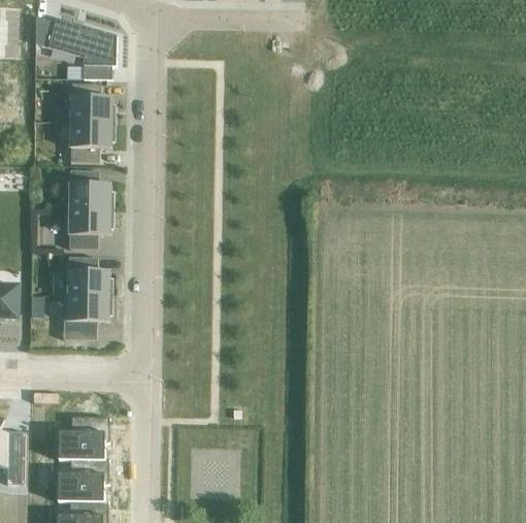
[(20,6),(0,5),(0,55),(19,56),(20,6)]
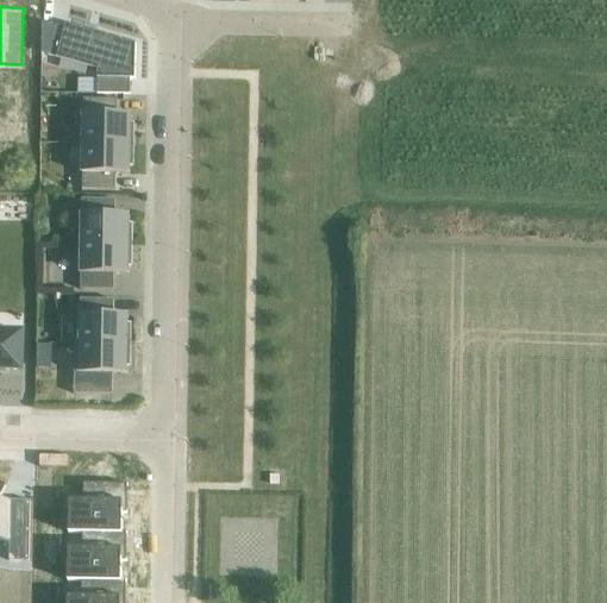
[(39,35),(39,49),(94,66),(94,89),(127,89),(127,74),(132,74),(133,64),(133,39),(114,33),(97,29),(82,24),(72,22),(64,19),(63,22),(63,24),(61,23),(49,19),(47,19),(41,17),(41,23),(39,35)]
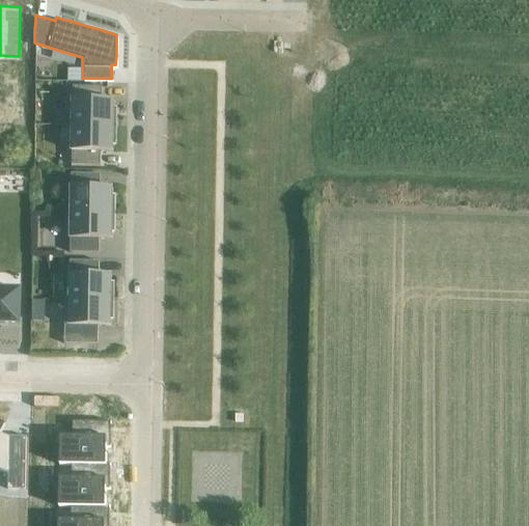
[(112,104),(112,97),(100,97),(100,90),(100,83),(88,82),(71,82),(71,98),(71,121),(114,122),(115,120),(115,104),(112,104)]
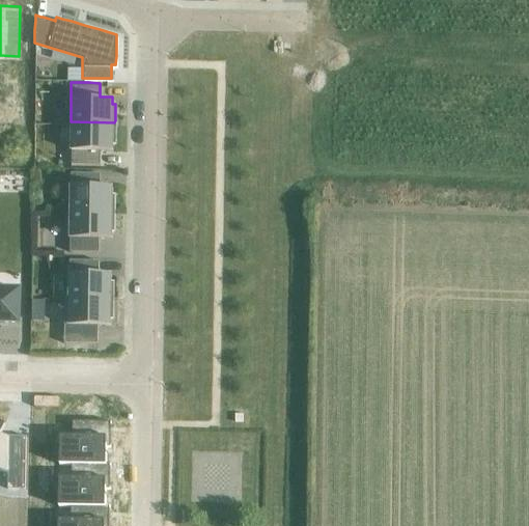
[(114,123),(114,122),(71,121),(70,147),(70,161),(88,161),(99,161),(99,147),(111,147),(111,140),(112,140),(114,140),(114,123)]
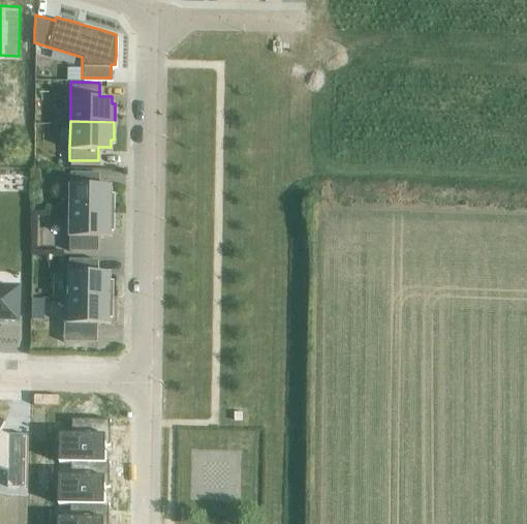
[(69,168),(69,208),(113,209),(114,191),(111,190),(111,183),(98,183),(98,170),(69,168)]
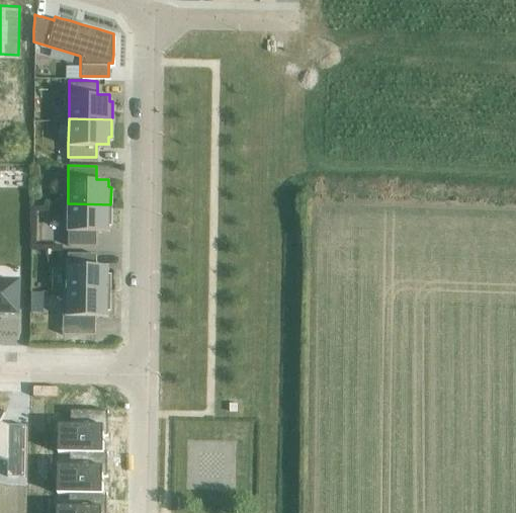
[(110,204),(68,203),(67,242),(95,243),(95,229),(107,230),(107,223),(110,223),(110,204)]
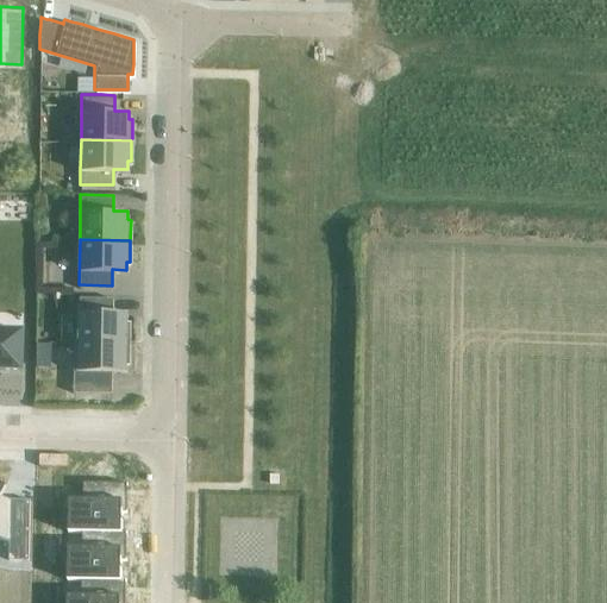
[(79,313),(60,312),(60,339),(73,339),(77,339),(129,340),(129,334),(129,320),(125,320),(125,314),(126,311),(112,311),(112,297),(112,295),(110,295),(79,294),(79,313)]
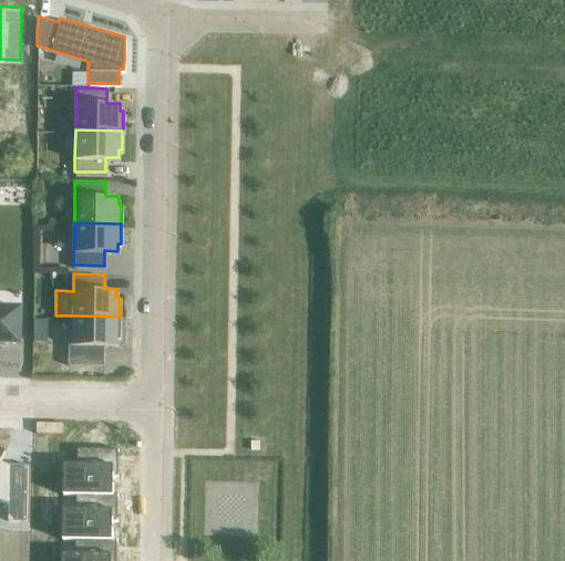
[(0,339),(18,340),(19,304),(0,303),(0,339)]
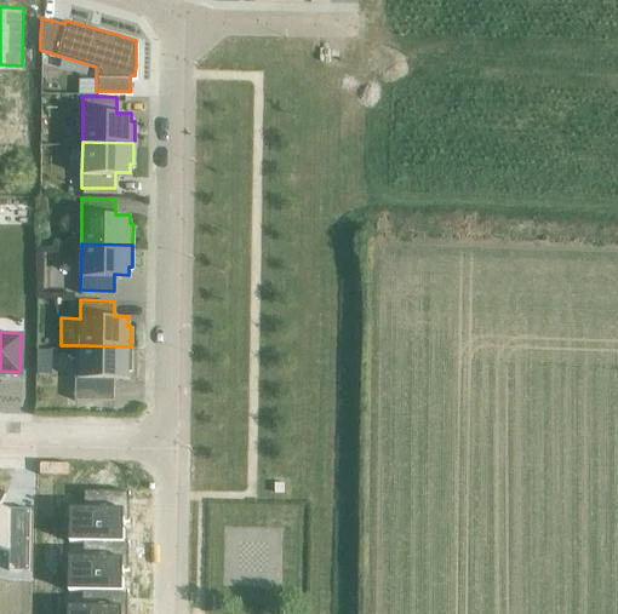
[(59,363),(62,345),(47,344),(45,362),(59,363)]
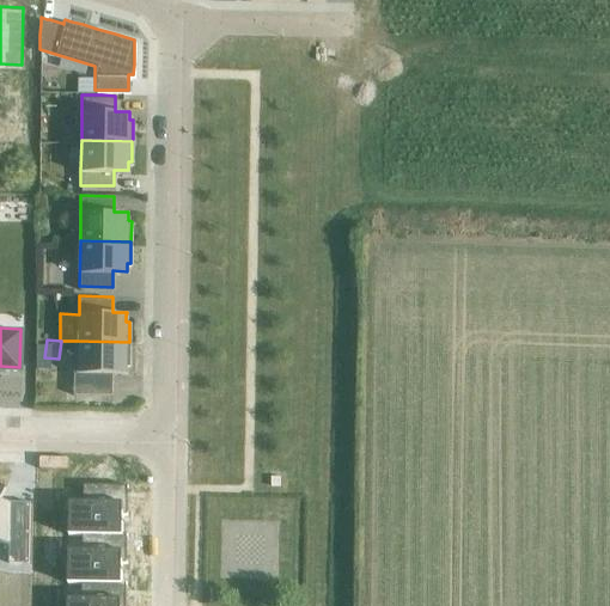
[(78,341),(73,341),(73,391),(110,392),(111,387),(111,373),(111,371),(126,372),(126,363),(127,363),(129,363),(129,342),(78,341)]
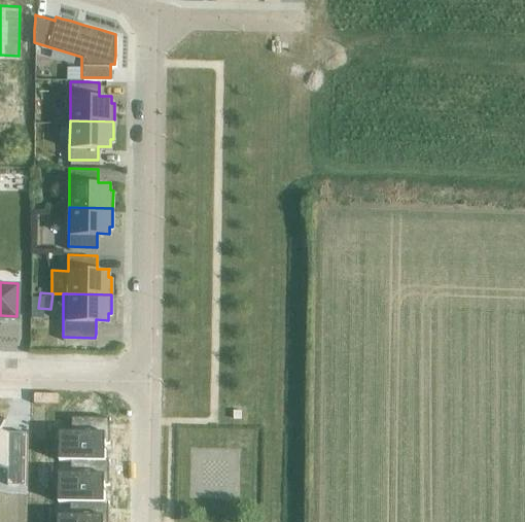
[(104,456),(104,440),(108,440),(108,438),(104,438),(104,429),(92,428),(93,416),(95,416),(95,414),(71,414),(70,415),(74,415),(74,428),(58,428),(58,457),(74,457),(92,457),(103,457),(103,458),(108,458),(108,456),(104,456)]
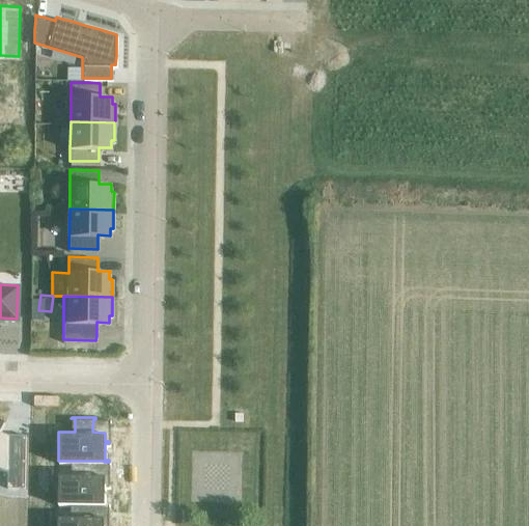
[(0,467),(6,470),(6,476),(6,486),(8,486),(21,486),(24,486),(24,478),(25,433),(17,433),(8,433),(7,432),(6,435),(5,437),(2,435),(0,434),(0,427),(2,423),(3,419),(0,418),(0,467)]
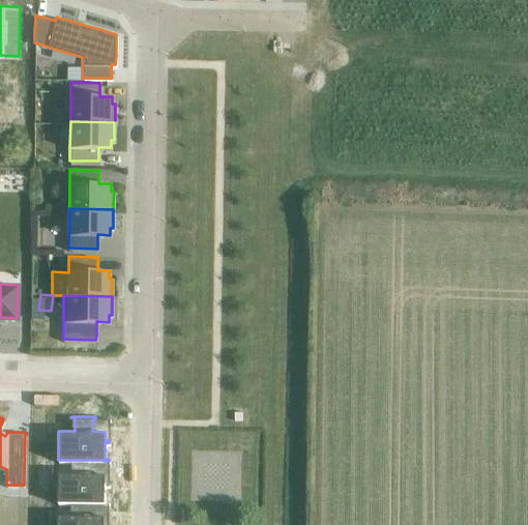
[(105,483),(105,473),(92,473),(92,460),(75,460),(74,473),(58,472),(57,501),(74,502),(91,502),(103,502),(108,502),(108,501),(104,501),(105,484),(109,484),(109,483),(105,483)]
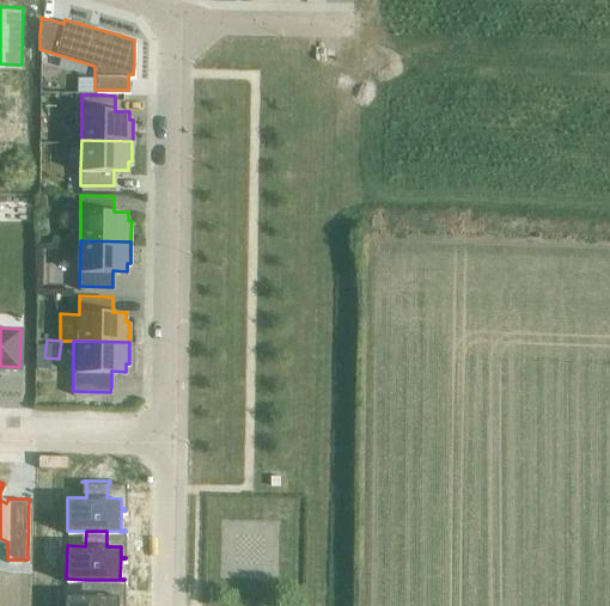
[(124,605),(120,605),(120,595),(105,595),(105,580),(85,580),(85,594),(66,594),(65,605),(124,605)]
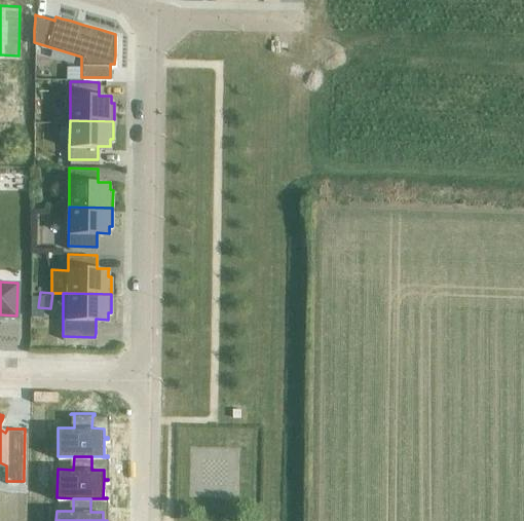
All buildings are outlined.
